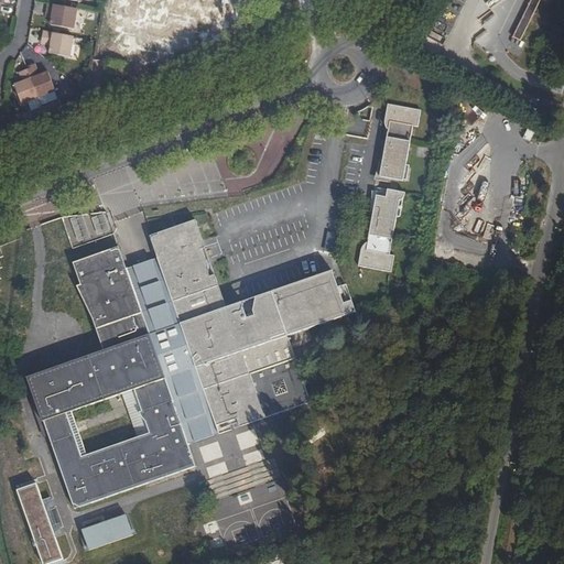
[(533,0),(514,39),(521,43),(542,0),(533,0)]
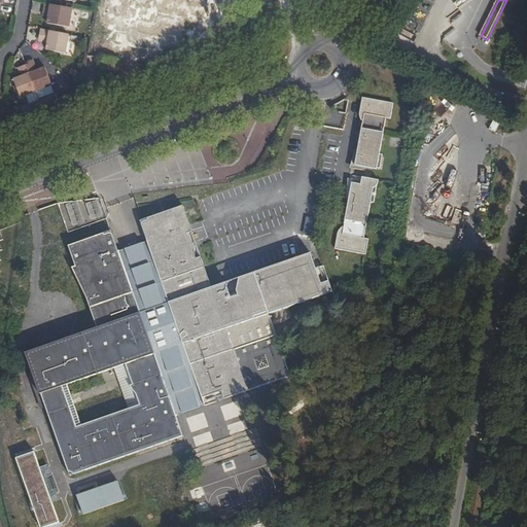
[(70,28),(73,8),(44,3),(42,11),(48,12),(47,16),(46,24),(70,28)]
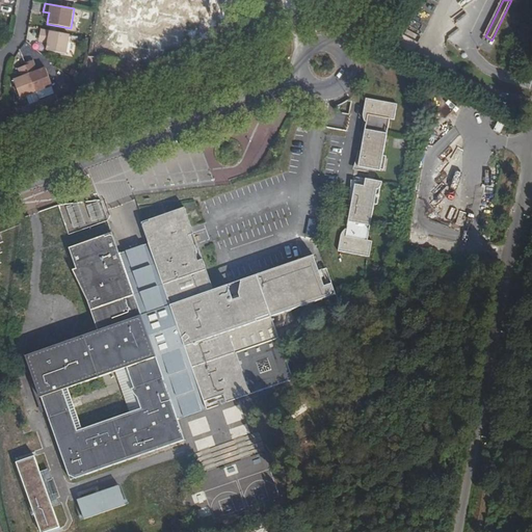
[(68,53),(71,34),(42,29),(41,36),(49,38),(48,42),(48,50),(68,53)]
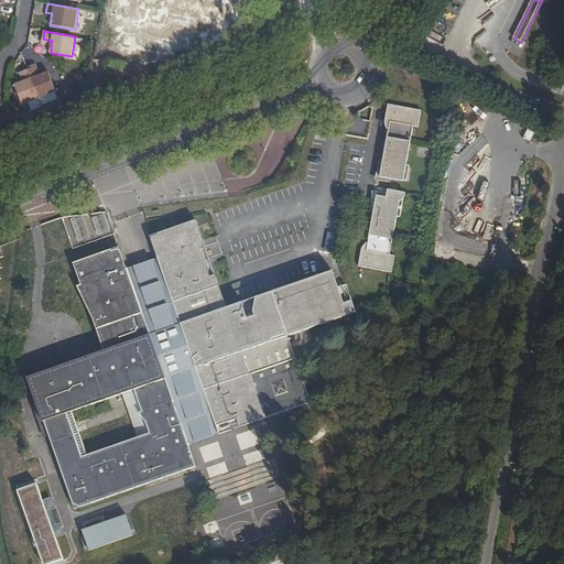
[(109,61),(107,73),(126,77),(128,64),(109,61)]
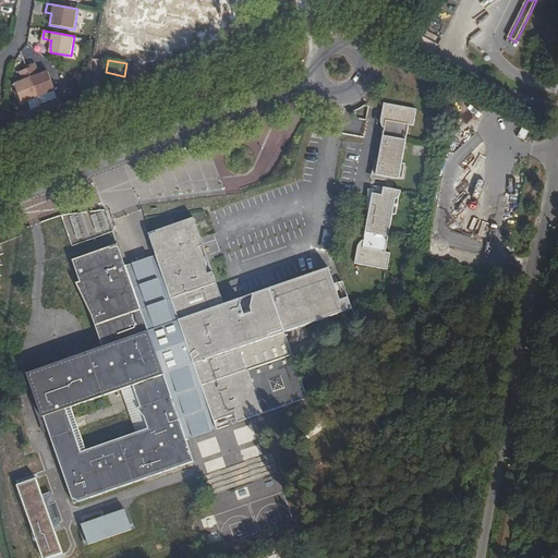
[(27,68),(38,97),(56,89),(48,70),(40,73),(35,62),(26,65),(27,68)]
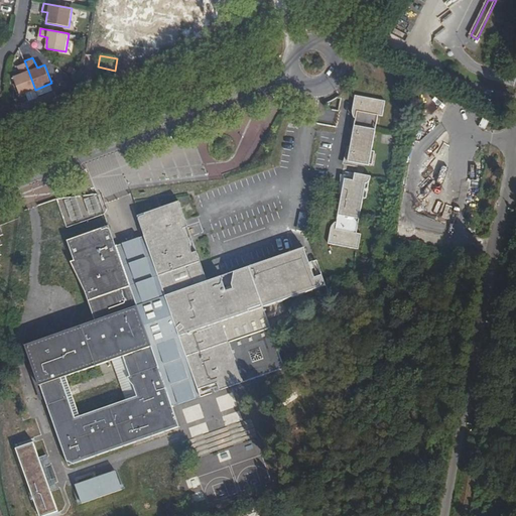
[(21,96),(35,90),(25,62),(18,66),(21,74),(13,77),(21,96)]
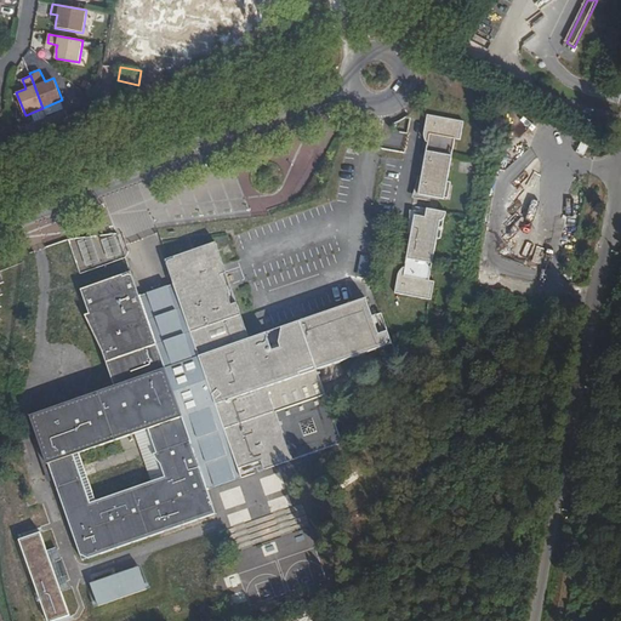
[(460,138),(462,120),(426,113),(425,120),(422,132),(428,134),(417,192),(440,197),(443,197),(450,158),(455,138),(460,138)]
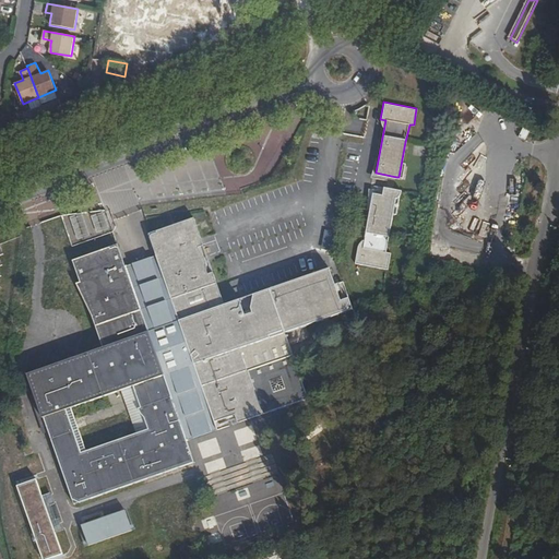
[(354,261),(388,268),(390,250),(387,249),(395,199),(400,193),(401,189),(394,188),(383,186),(382,193),(371,191),(371,195),(361,245),(357,245),(354,261)]
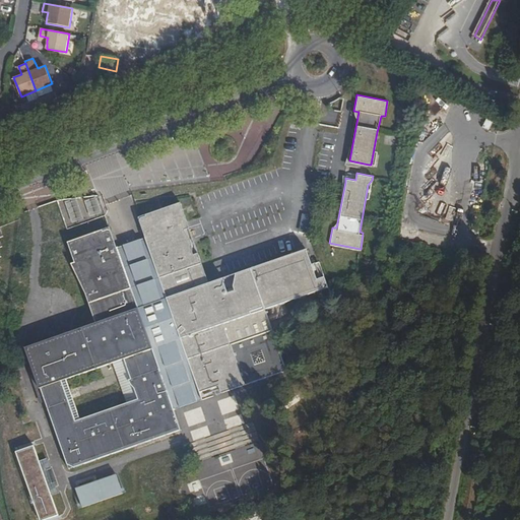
[(245,383),(286,369),(270,322),(266,308),(283,302),(288,300),(288,275),(288,255),(281,257),(209,282),(195,242),(188,222),(181,201),(163,207),(159,208),(145,213),(145,215),(143,216),(141,221),(146,236),(118,245),(112,230),(109,229),(105,230),(104,228),(67,241),(81,279),(96,321),(70,330),(25,345),(40,383),(44,385),(50,397),(46,399),(50,411),(68,461),(75,464),(181,428),(174,406),(160,368),(188,358),(201,395),(212,391),(210,386),(218,384),(242,377),(245,383)]
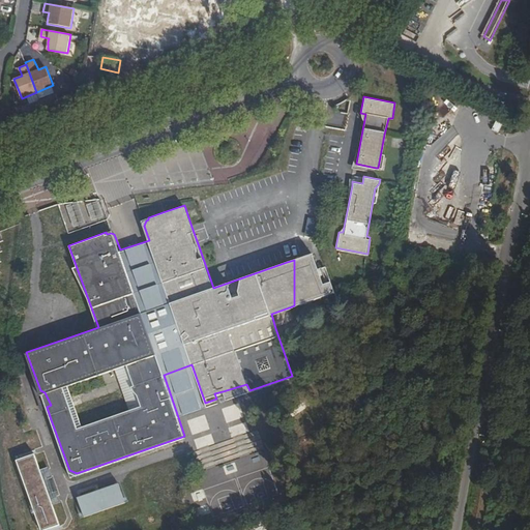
[(294,281),(294,305),(329,293),(332,287),(330,281),(323,284),(319,273),(316,275),(313,267),(316,265),(312,254),(294,260),(294,281)]
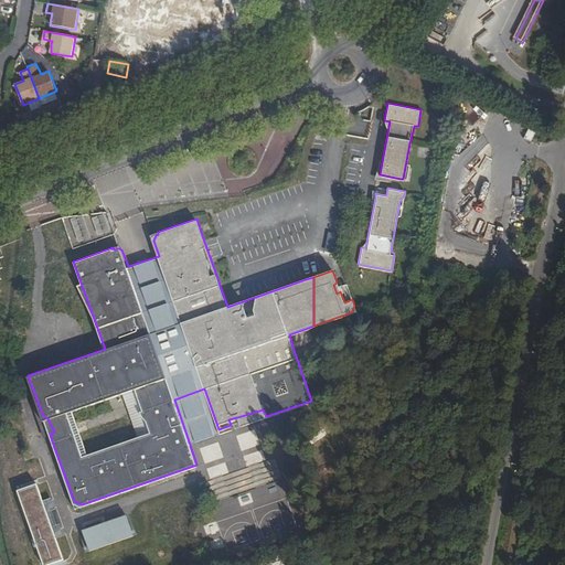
[(174,400),(189,441),(219,432),(219,429),(204,388),(174,400)]
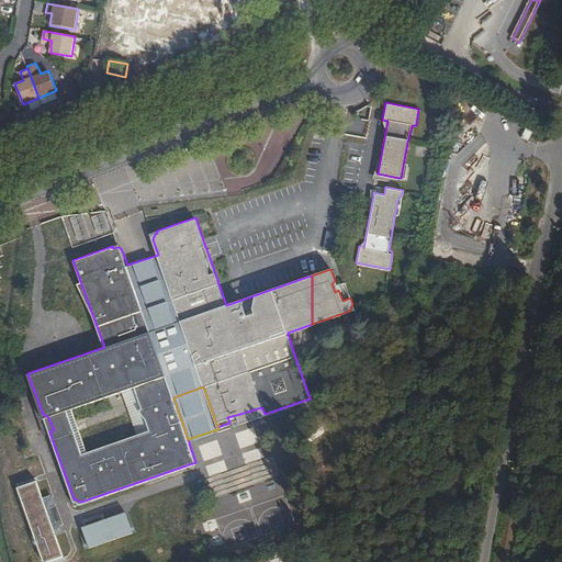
[(238,423),(265,414),(261,407),(236,415),(238,423)]
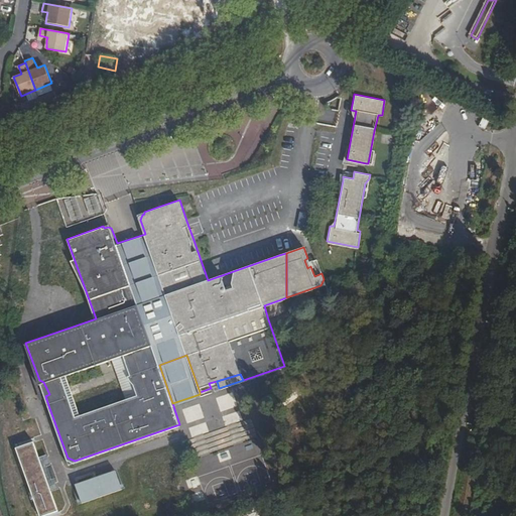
[(86,503),(127,489),(120,470),(79,483),(86,503)]
